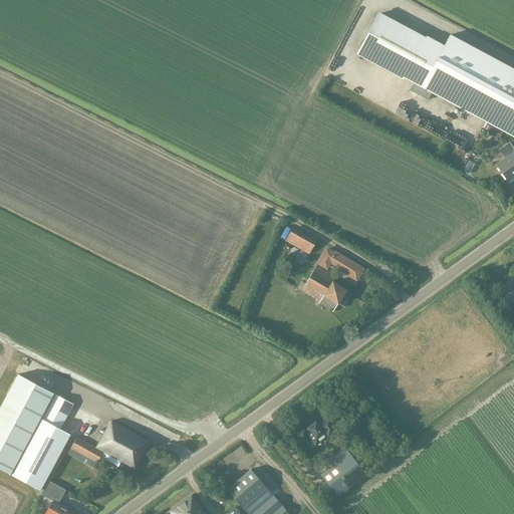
[(427,99),(431,92),(513,138),(513,69),(449,35),(442,47),(379,13),(357,53),(412,82),(408,89),(427,99)]
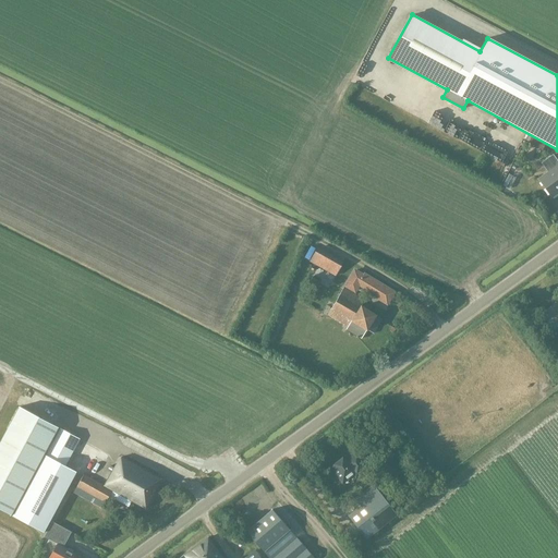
[(541,149),(544,144),(531,136),(528,143),(541,149)]
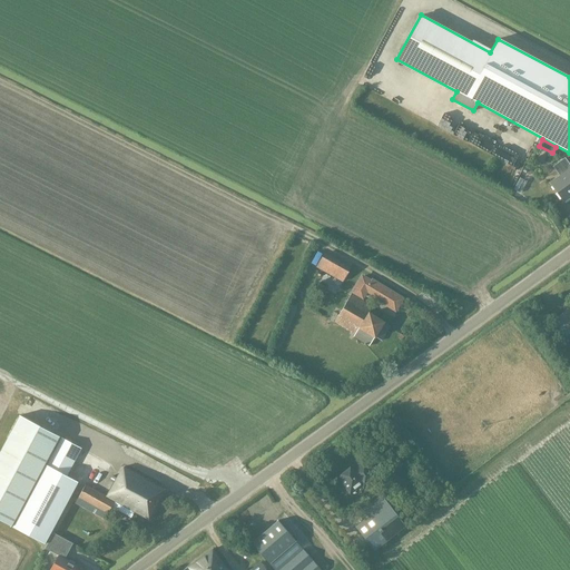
[(569,190),(569,172),(568,169),(569,167),(569,165),(563,157),(552,166),(558,175),(549,183),(562,202),(569,196),(569,194),(569,193),(569,190)]
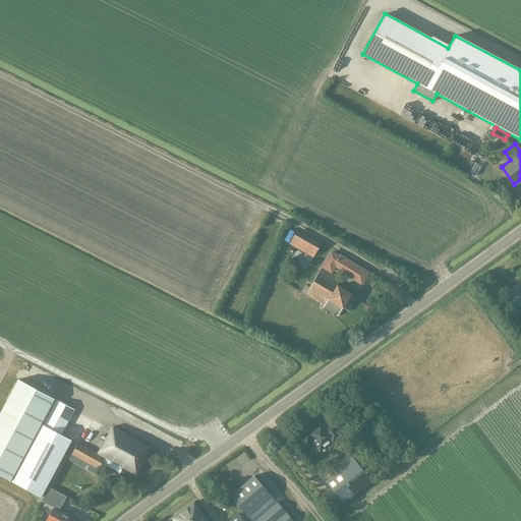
[(335,268),(341,272),(359,283),(366,273),(330,250),(320,267),(331,274),(335,268)]
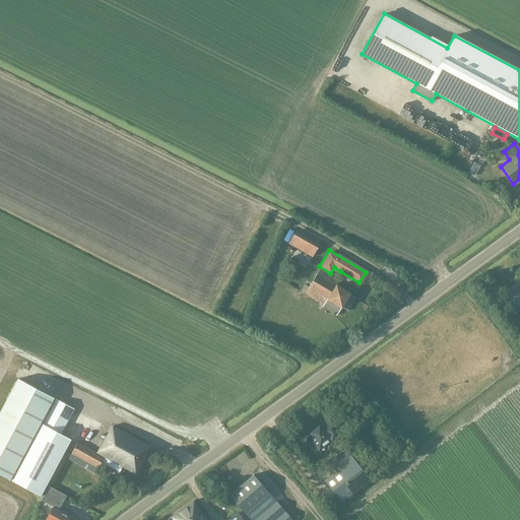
[(335,284),(339,279),(335,277),(320,267),(303,296),(336,316),(340,307),(347,311),(355,298),(349,295),(335,284)]
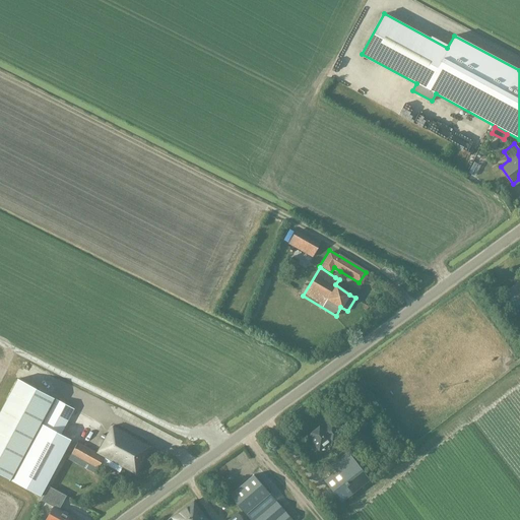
[(516,284),(505,294),(515,308),(519,304),(519,280),(516,284)]
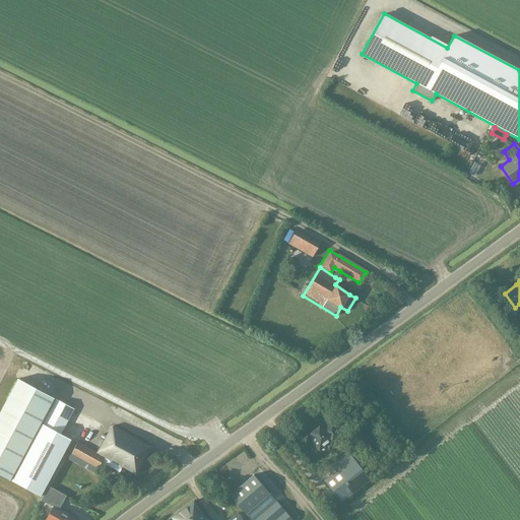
[(16,379),(0,409),(0,474),(11,480),(40,496),(70,440),(60,435),(73,409),(55,399),(16,379)]
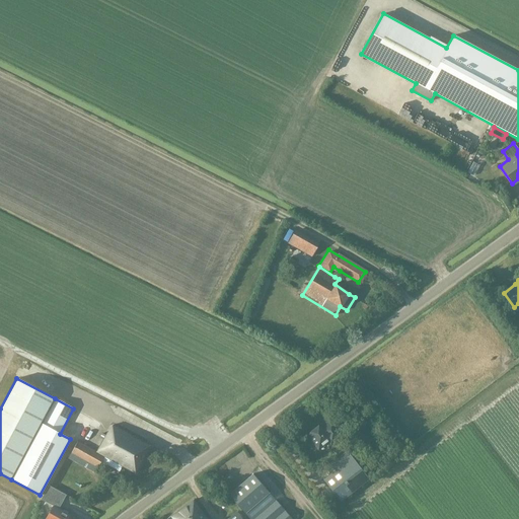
[(320,424),(306,435),(317,450),(327,442),(329,445),(343,435),(331,421),(322,427),(320,424)]
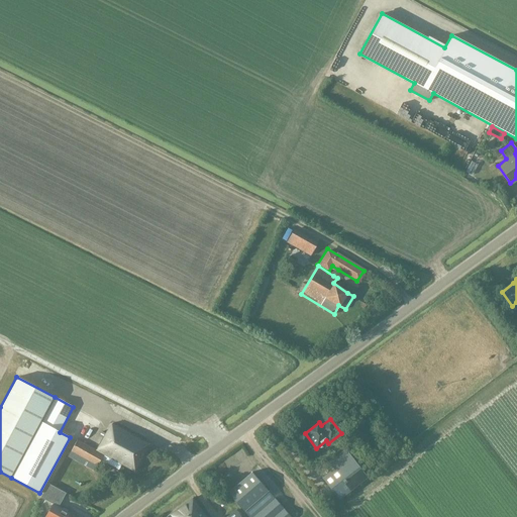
[(94,472),(97,467),(103,455),(133,471),(148,443),(110,423),(95,449),(77,439),(70,451),(67,456),(94,472)]
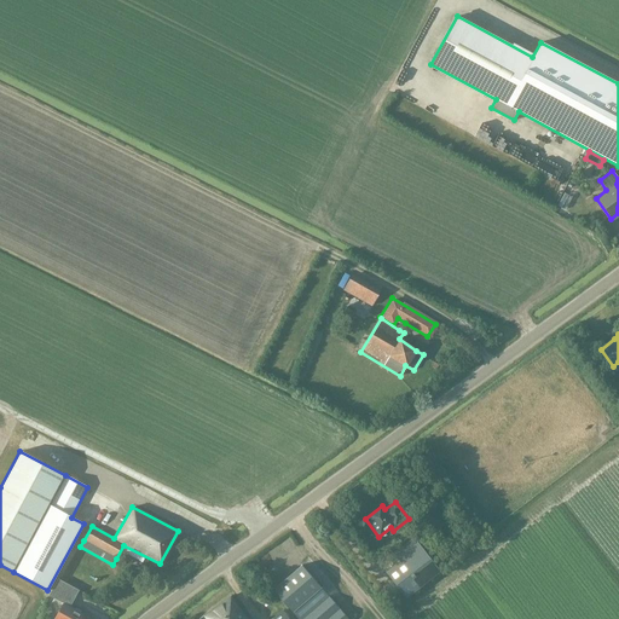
[(415,516),(423,527),(424,526),(432,536),(440,528),(424,509),(415,516)]
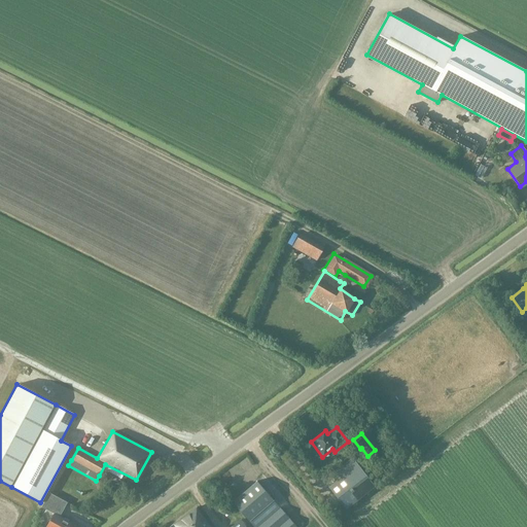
[(334,481),(327,486),(345,510),(374,487),(351,457),(329,473),(334,481)]
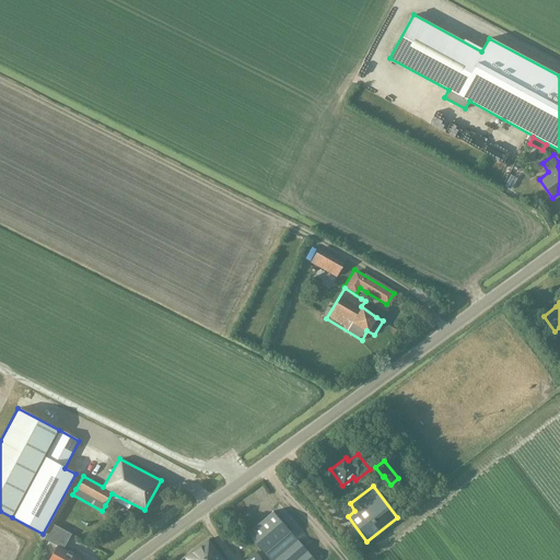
[(314,559),(272,511),(245,534),(268,559),(314,559)]
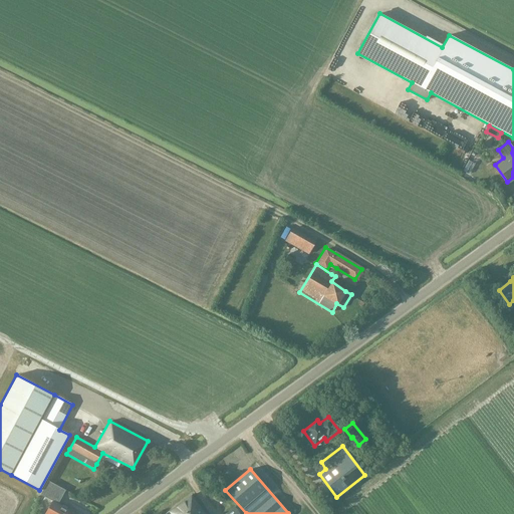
[(71,513),(73,513),(53,502),(60,488),(53,484),(46,497),(51,500),(44,513),(71,513)]
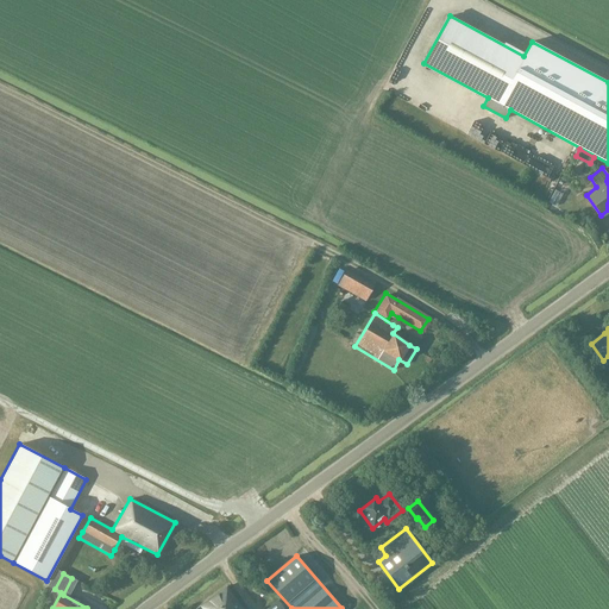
[(242,608),(226,586),(195,608),(242,608)]
